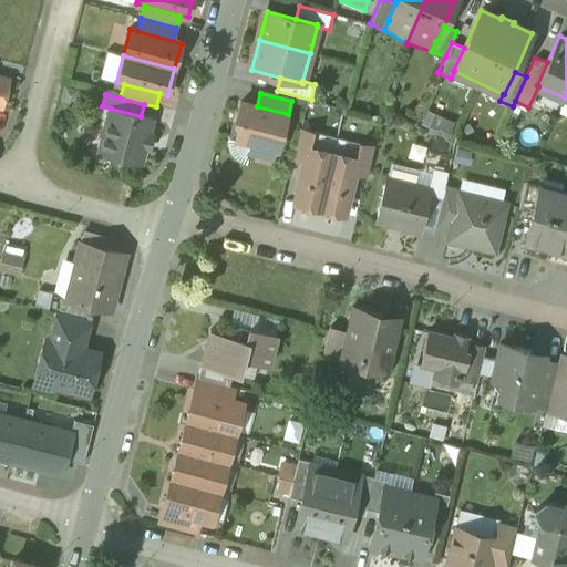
[(257,106),(240,102),(236,121),(239,122),(236,137),(253,142),(249,155),(271,161),(275,147),(279,148),(288,114),(257,106)]
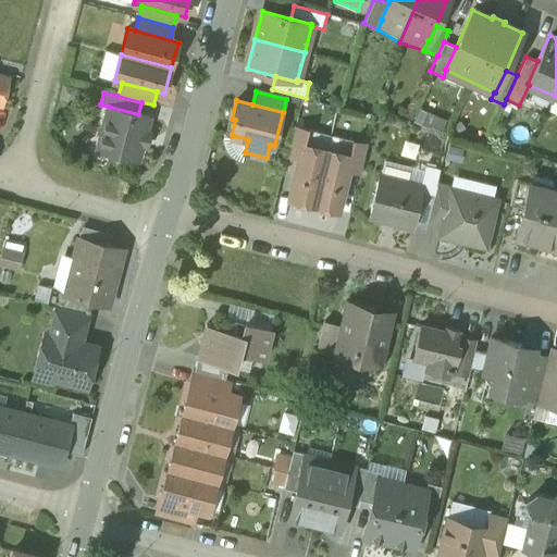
[(138,114),(109,107),(104,125),(99,128),(101,134),(98,146),(111,149),(116,159),(125,153),(137,157),(148,118),(138,114)]
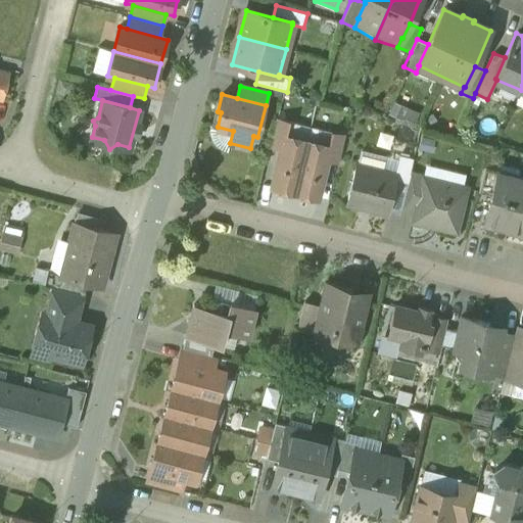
[(290,122),(275,119),(269,143),(282,147),(285,134),(286,135),(290,122)]
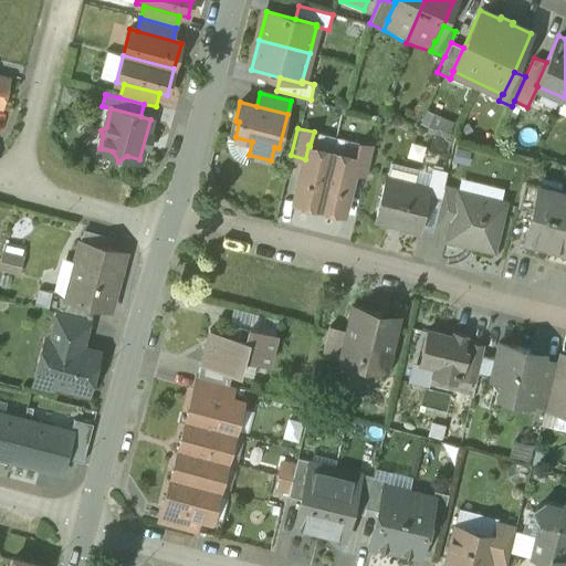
[(373,146),(358,143),(355,157),(357,157),(354,170),(366,174),(373,146)]
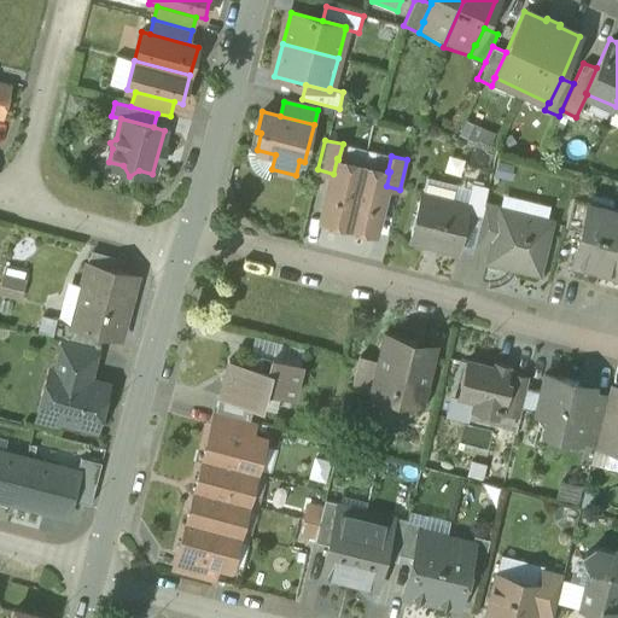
[(338,159),(337,158),(333,174),(322,219),(349,225),(363,165),(338,159)]
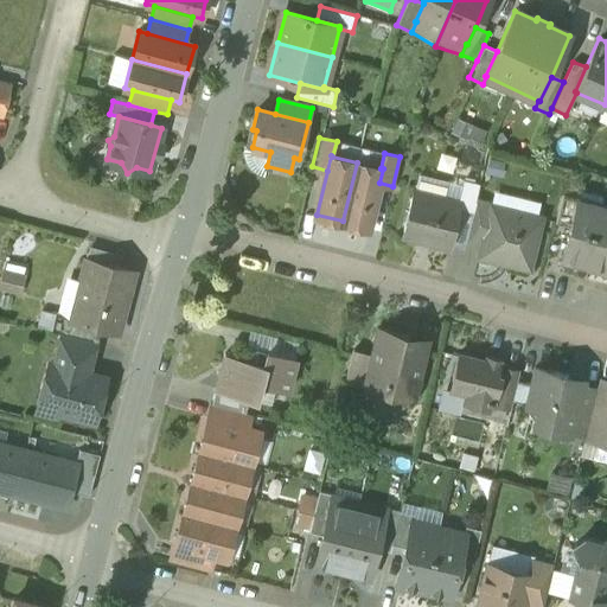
[(357,163),(343,221),(369,227),(379,183),(383,168),(381,168),(357,163)]
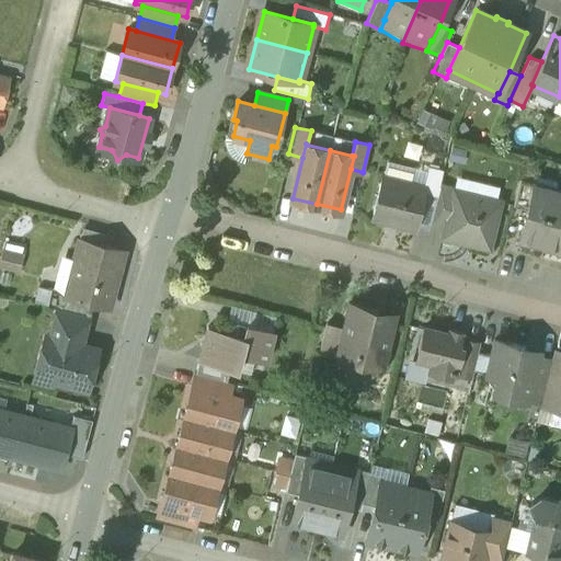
[(443,170),(428,167),(424,185),(426,185),(424,193),(436,196),(438,185),(443,170)]
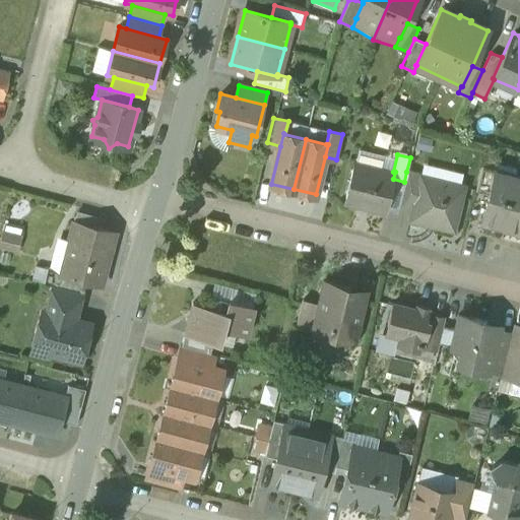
[(393,172),(355,163),(345,203),(385,213),(393,179),(395,172),(393,172)]
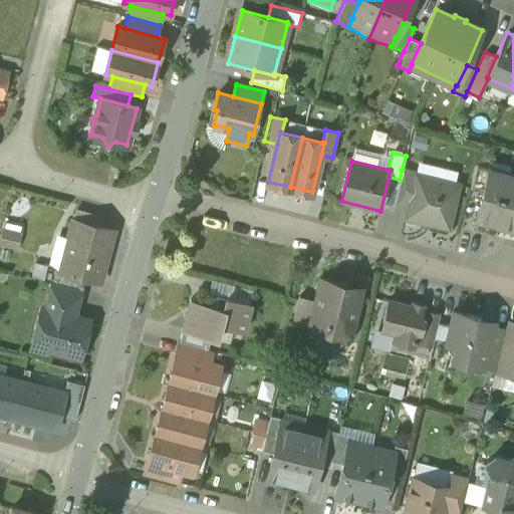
[(491,168),(476,164),(470,189),(483,192),(488,173),(489,173),(491,168)]
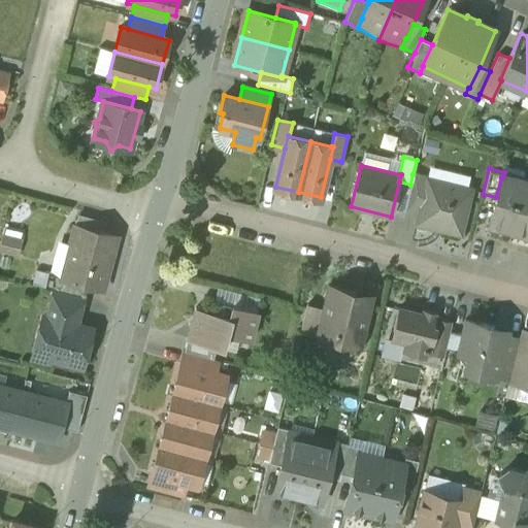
[(426,177),(413,174),(410,185),(404,210),(418,213),(426,177)]
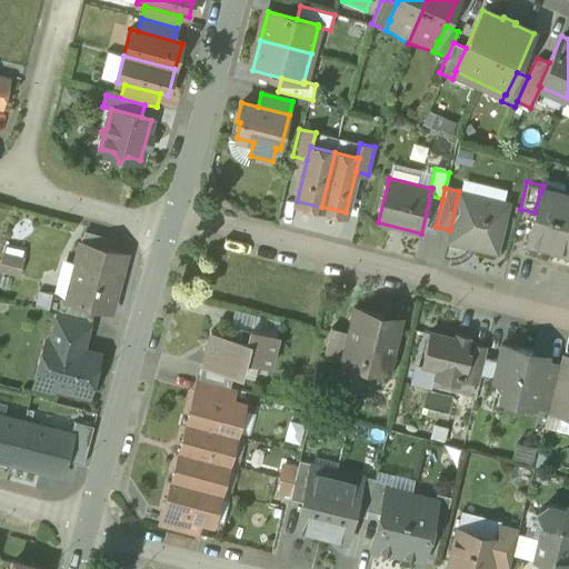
[(508,202),(477,196),(476,202),(459,198),(461,191),(459,191),(450,230),(448,240),(468,245),(469,240),(496,247),(495,251),(496,251),(508,202)]
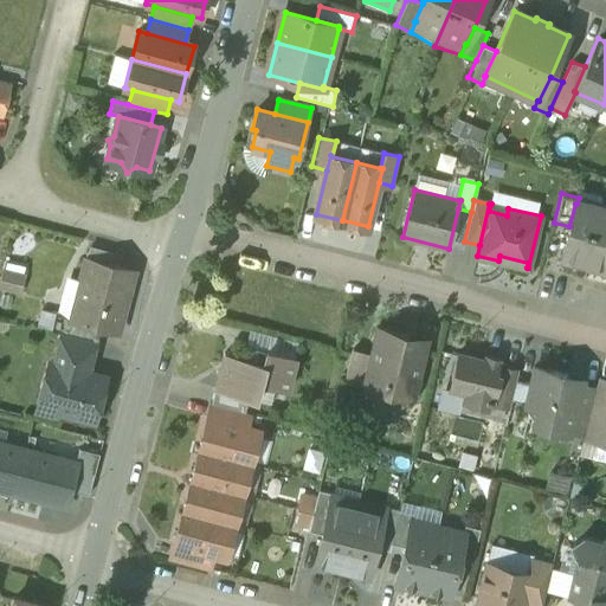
[(577,204),(575,204),(569,226),(561,258),(585,264),(599,210),(577,204)]
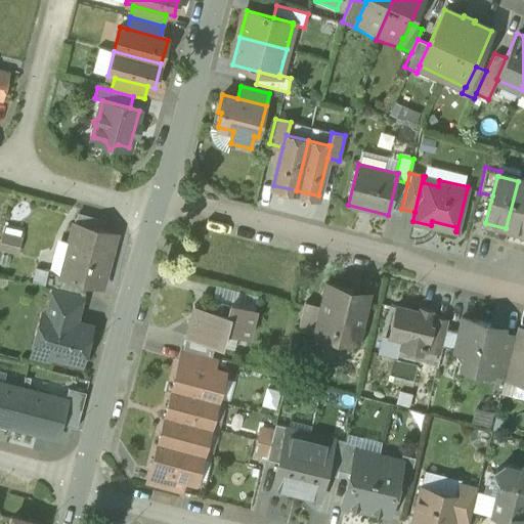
[(523,182),(518,181),(506,228),(523,232),(523,182)]
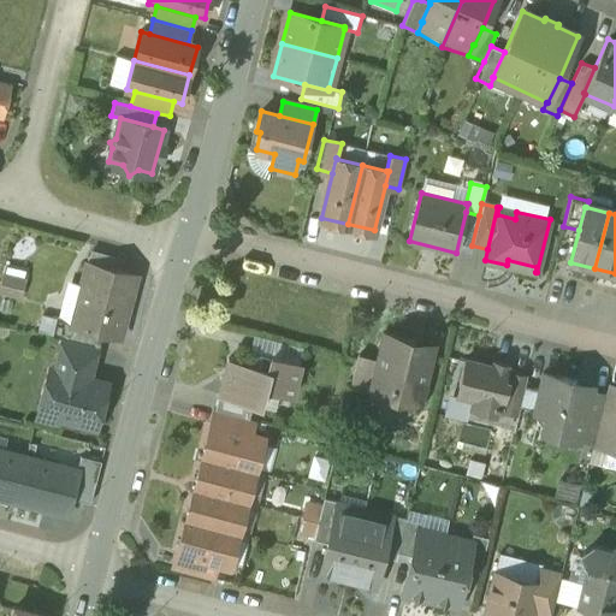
[(93,246),(89,265),(123,273),(125,259),(99,247),(93,246)]
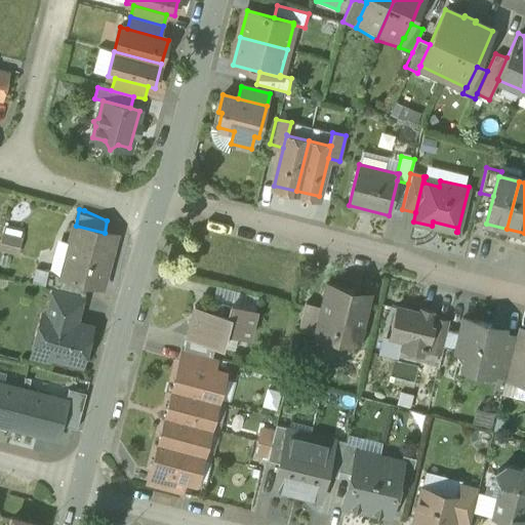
[(3,226),(0,237),(0,249),(16,254),(24,232),(3,226)]
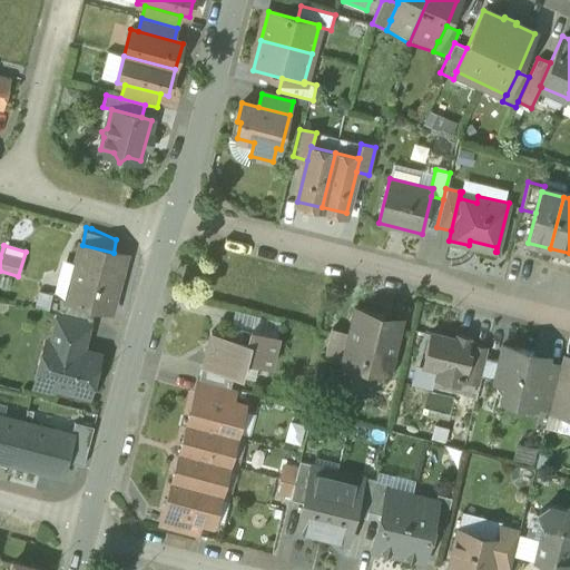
[(114,253),(82,245),(68,298),(68,300),(96,306),(110,311),(125,256),(114,253)]
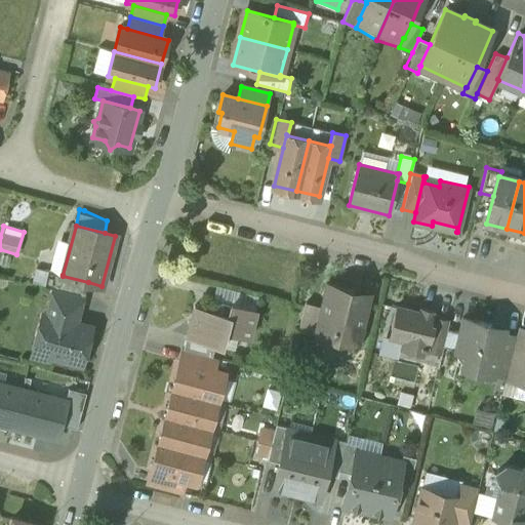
[(85,295),(88,282),(63,276),(63,275),(35,268),(32,282),(52,287),(82,294),(85,295)]
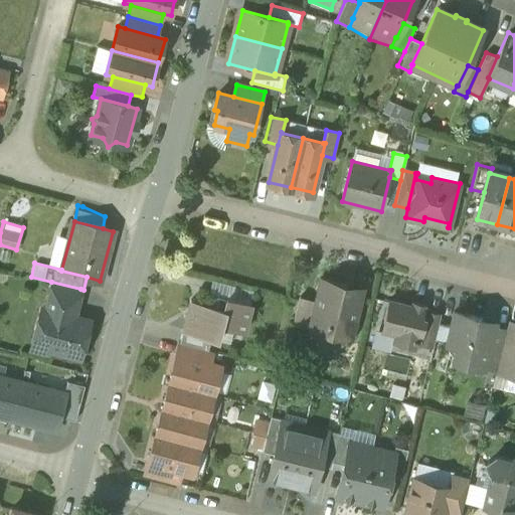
[(345,285),(323,279),(317,301),(313,317),(315,317),(313,328),(350,336),(360,294),(344,290),(345,285)]
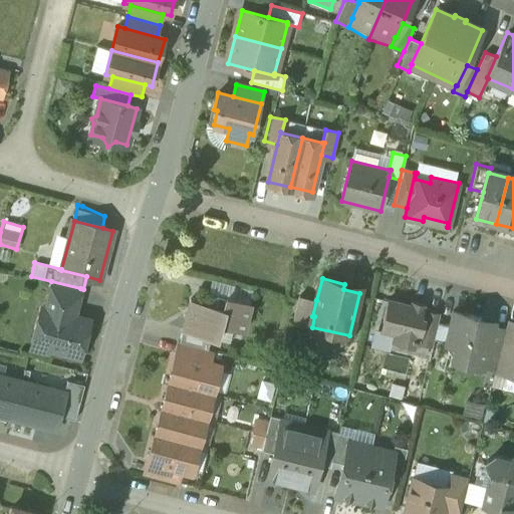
[(229,285),(211,280),(208,293),(216,295),(213,305),(223,308),(225,297),(229,285)]
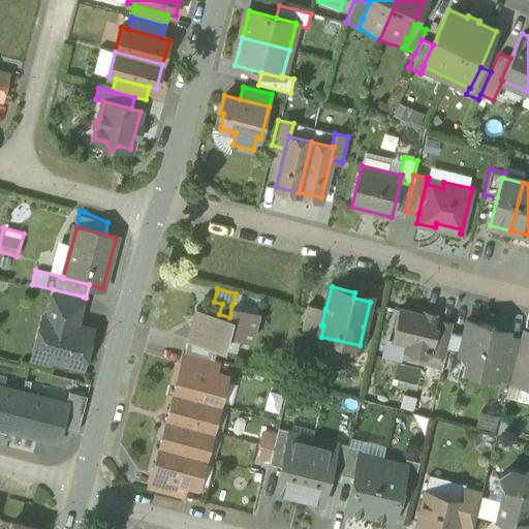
[(83,297),(53,289),(45,318),(75,325),(83,297)]
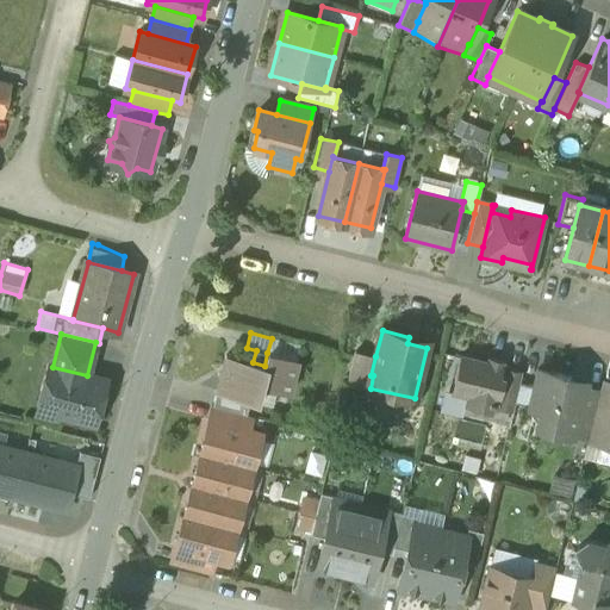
[(299,344),(272,337),(272,338),(267,353),(296,360),(299,344)]
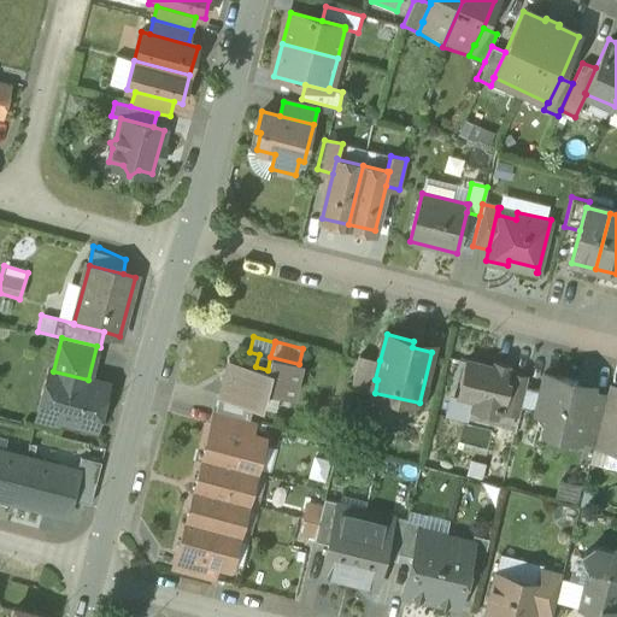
[(380,360),(358,356),(351,387),(375,393),(377,380),(375,380),(380,360)]
